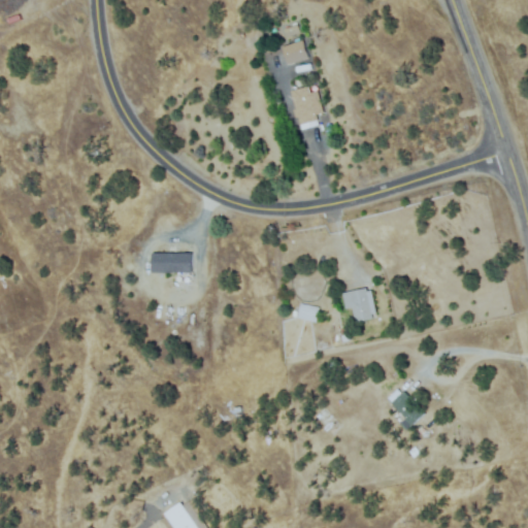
[(288,36),(286,30),(298,26),(300,33),(288,36)]
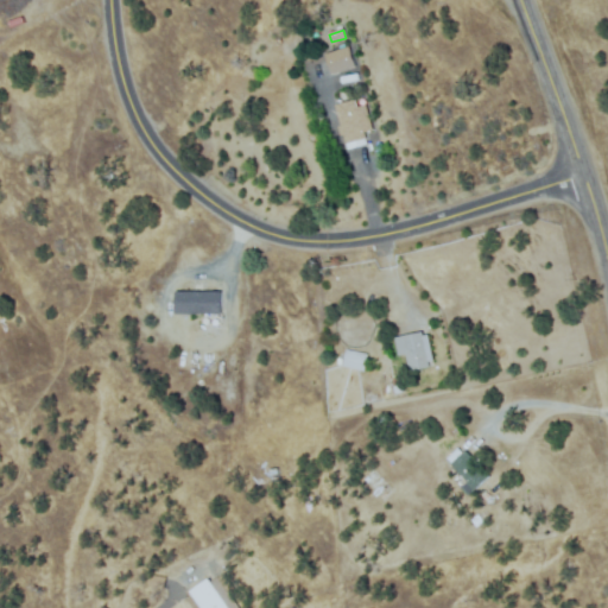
[(349,49),(355,65),(334,73),(328,56),(349,49)]
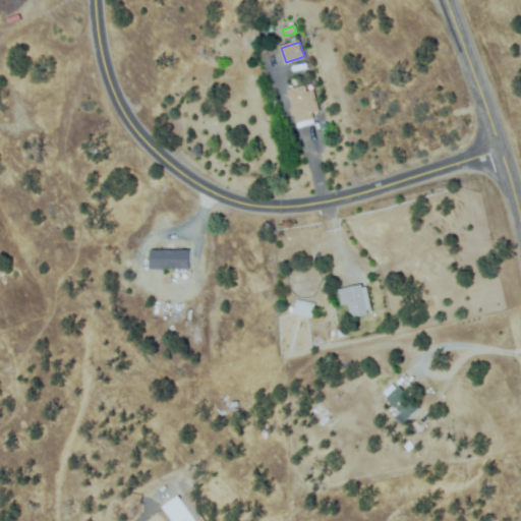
[(305,84),(307,92),(312,90),(319,110),(313,112),(314,118),(298,123),(296,116),(294,117),(291,108),(294,107),(289,90),(305,84)]
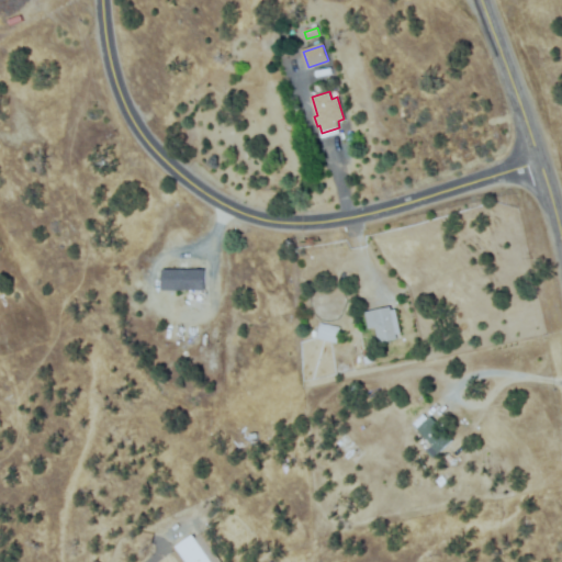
[(203,290),(165,290),(165,271),(204,271),(203,290)]
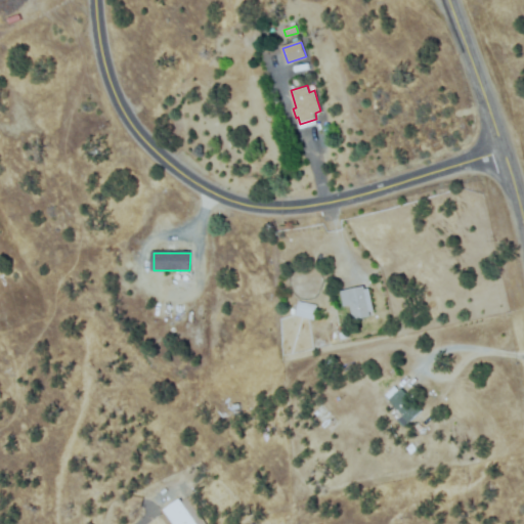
[(374,310),(368,311),(369,315),(356,318),(355,314),(353,314),(351,303),(345,305),(342,291),(367,285),(374,310)]
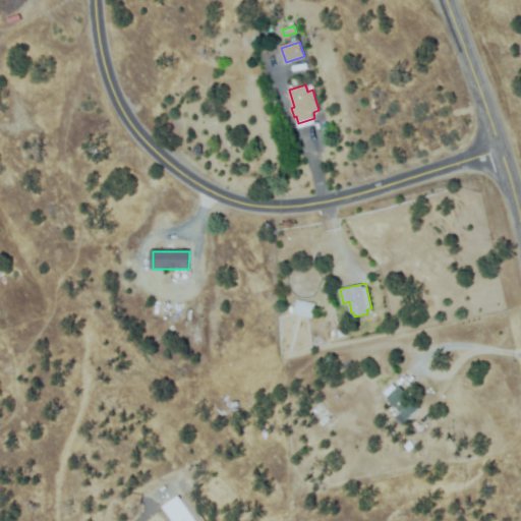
[(294,311),(298,299),(315,304),(311,317),(294,311)]
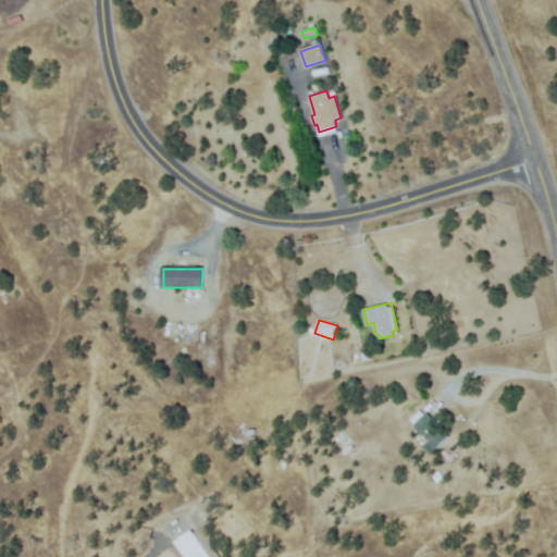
[(361,346),(369,346),(370,358),(362,359),(361,346)]
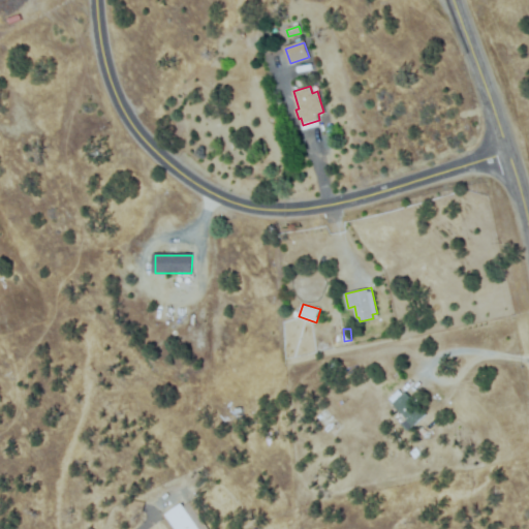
[(409,430),(397,416),(402,411),(391,399),(401,389),(426,415),(409,430)]
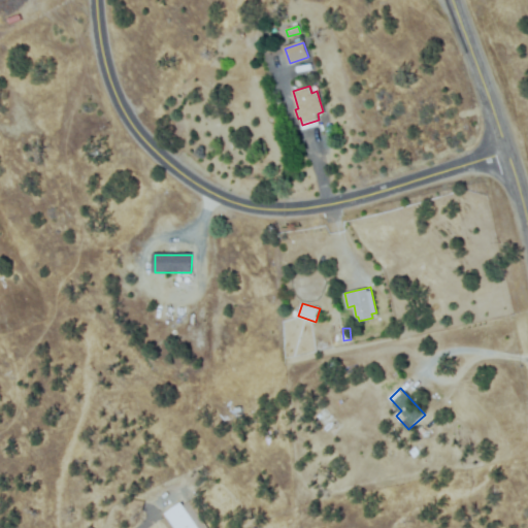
[(191,483),(201,471),(206,476),(196,488),(191,483)]
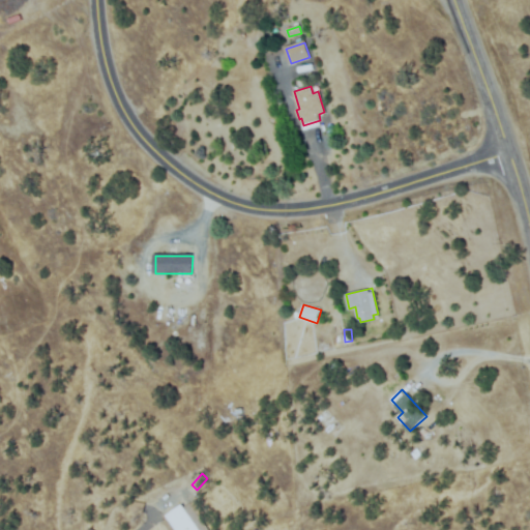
[(194,500),(204,513),(199,517),(207,529),(171,529),(166,523),(170,520),(167,517),(180,506),(182,508),(194,500)]
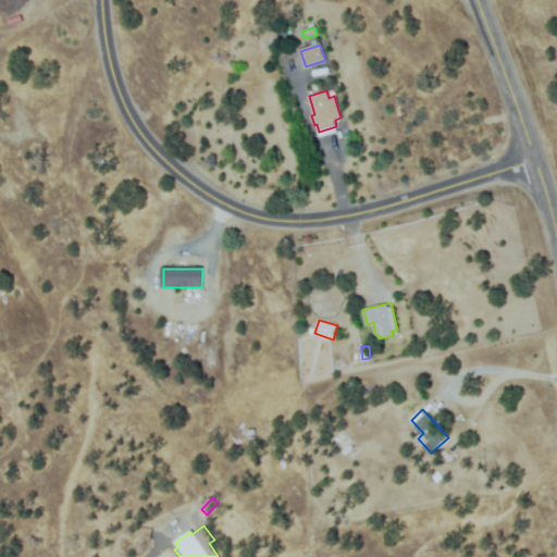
[(138,527),(152,529),(151,540),(137,539),(138,527)]
